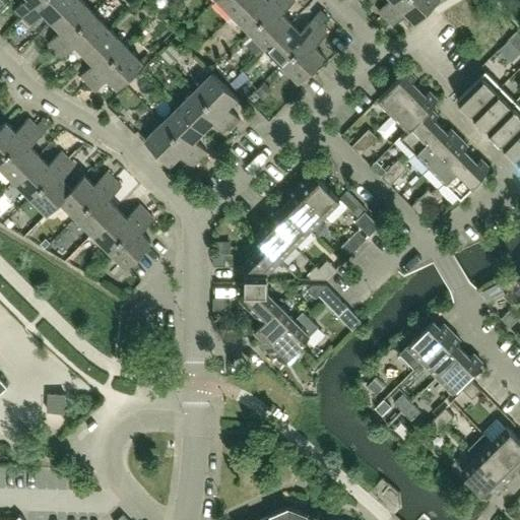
[(22,17),(39,0),(24,0),(15,10),(22,17)]
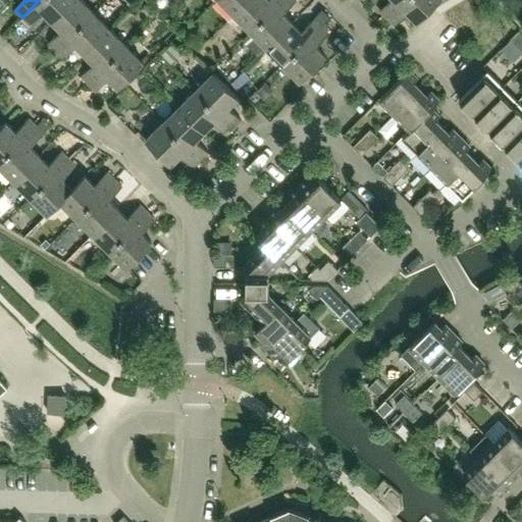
[(52,20),(72,0),(39,0),(22,17),(30,24),(43,12),(52,20)]
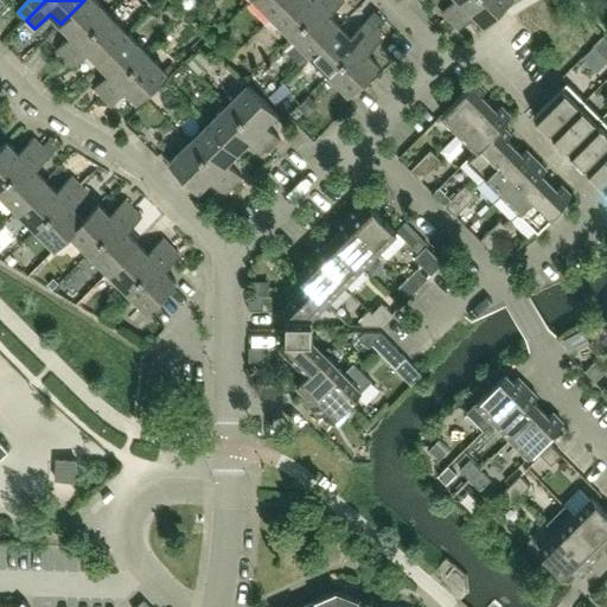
[(64,58),(109,14),(94,0),(84,0),(61,24),(71,34),(56,50),(64,58)]
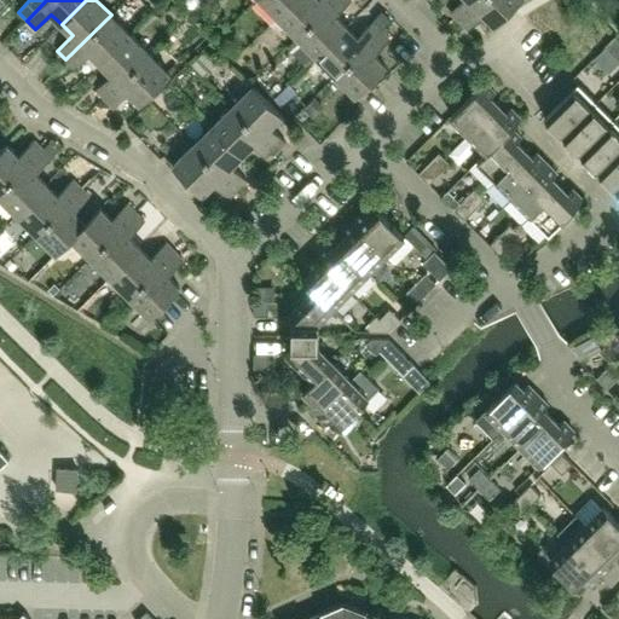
[(260,0),(277,17),(294,0),(260,0)]
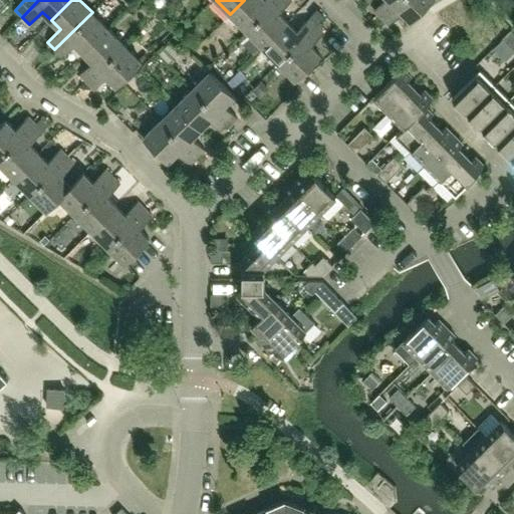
[(247,30),(277,0),(244,0),(230,14),(247,30)]
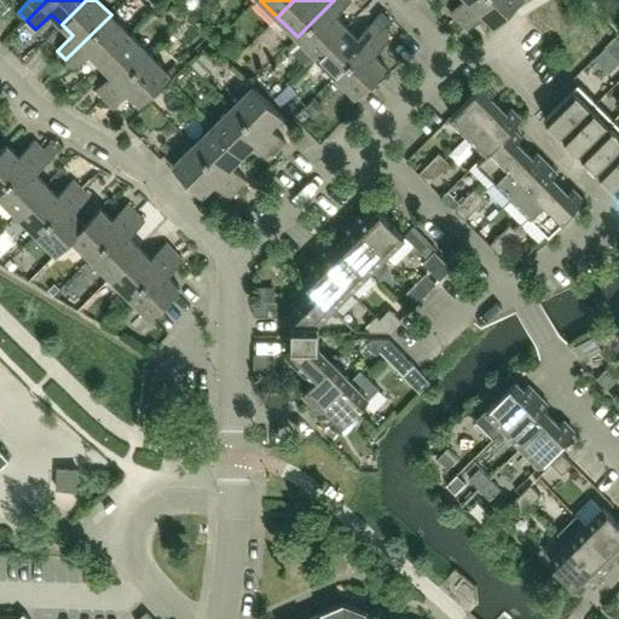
[(317,57),(346,27),(335,16),(351,1),(350,0),(334,0),(298,36),(317,57)]
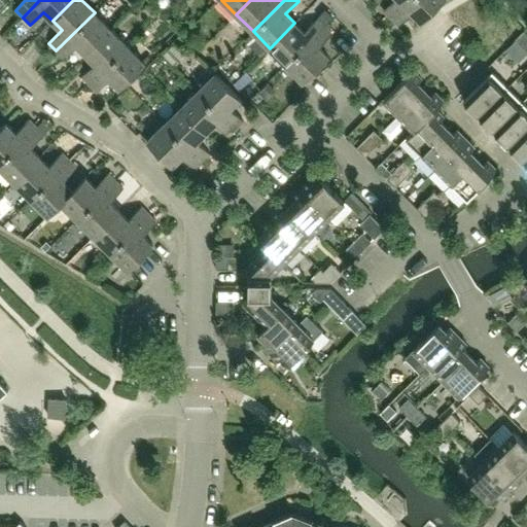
[(391,19),(409,0),(393,0),(383,10),(391,19)]
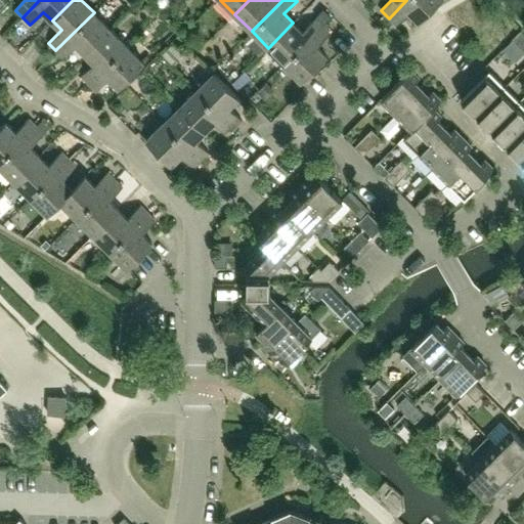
[(419,23),(440,0),(406,0),(389,18),(396,26),(408,12),(419,23)]
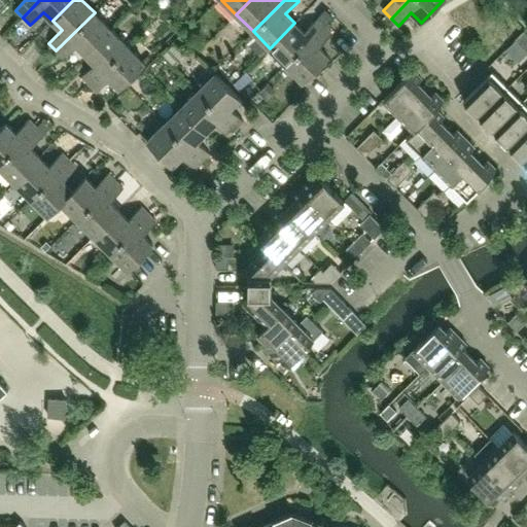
[(85,55),(111,30),(95,12),(56,50),(63,59),(76,45),(85,55)]
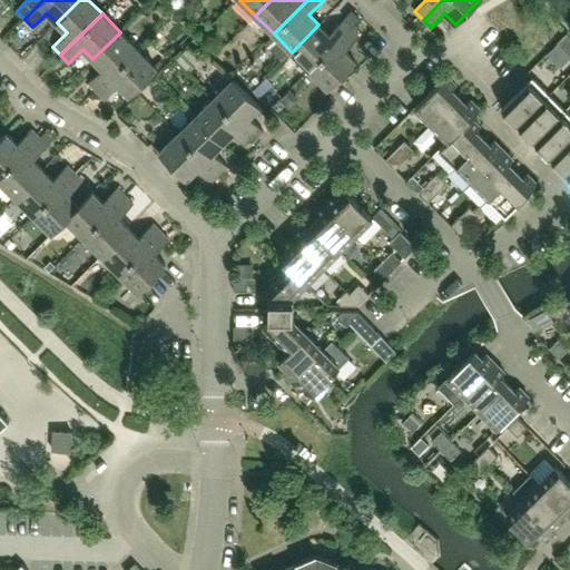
[(310,70),(351,29),(343,20),(328,35),(318,25),(292,52),(310,70)]
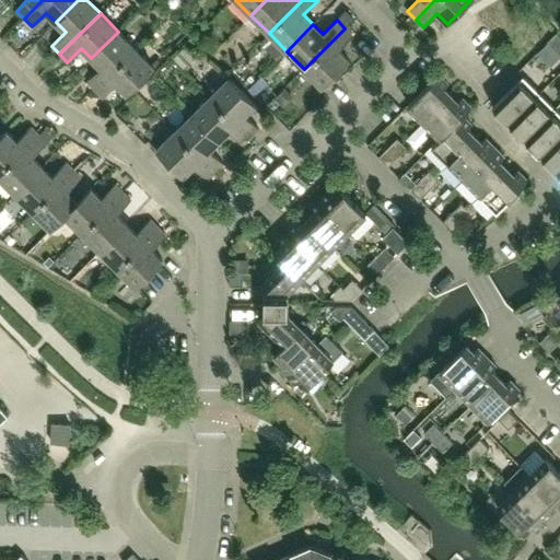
[(323,88),(349,60),(339,50),(352,36),(345,28),(304,69),(323,88)]
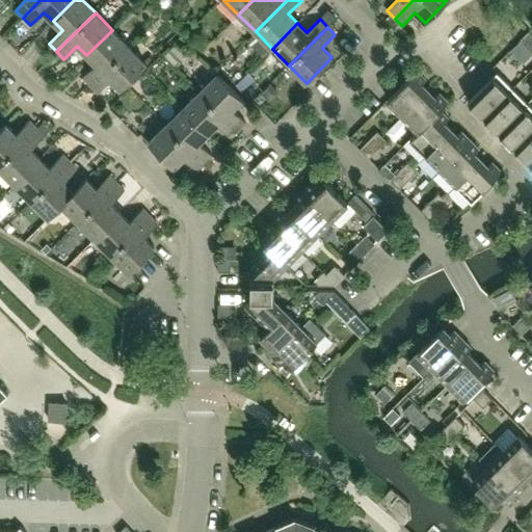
[(89,85),(129,47),(112,30),(86,55),(96,64),(82,77),(89,85)]
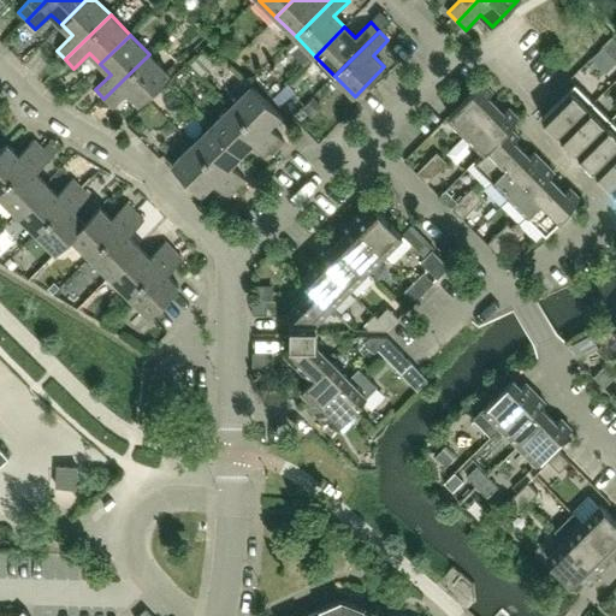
[(615,39),(614,36),(602,47),(615,61),(615,39)]
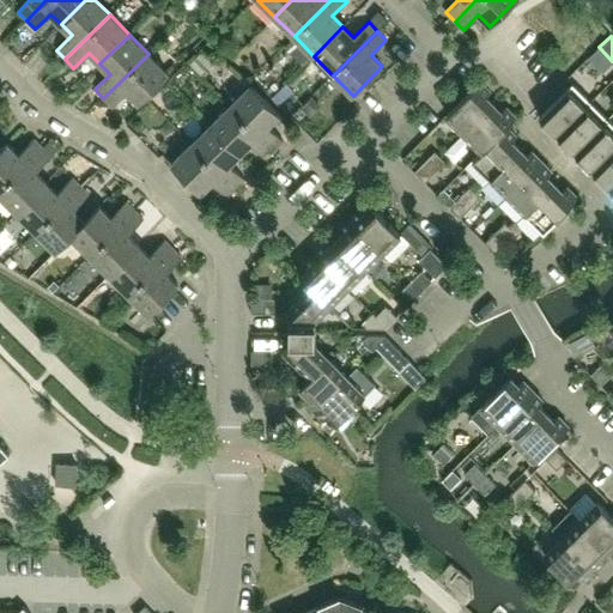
[(595,52),(576,73),(590,86),(610,65),(595,52)]
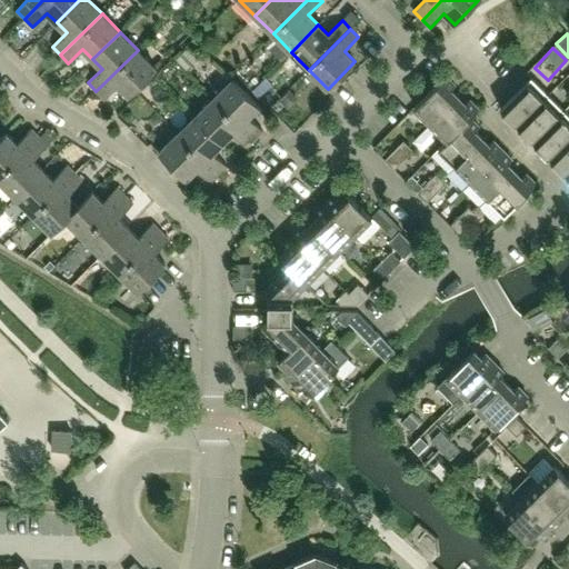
[(187,49),(176,59),(189,72),(200,62),(187,49)]
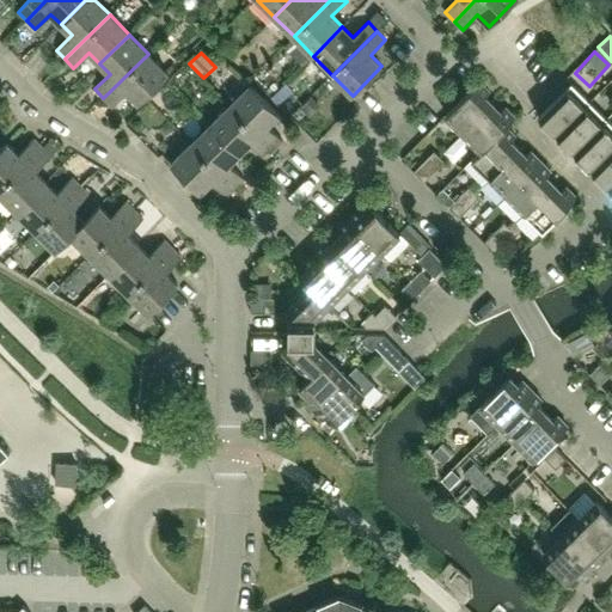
[(139,103),(169,74),(148,54),(103,98),(104,98),(106,102),(112,106),(127,91),(139,103)]
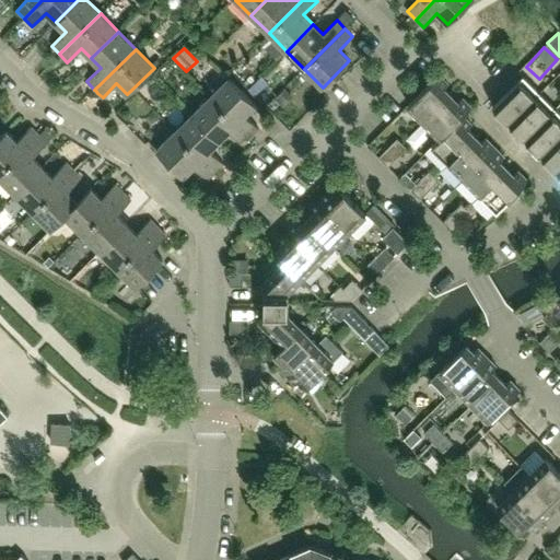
[(424,121),(451,95),(444,89),(448,84),(439,74),(408,105),(424,121)]
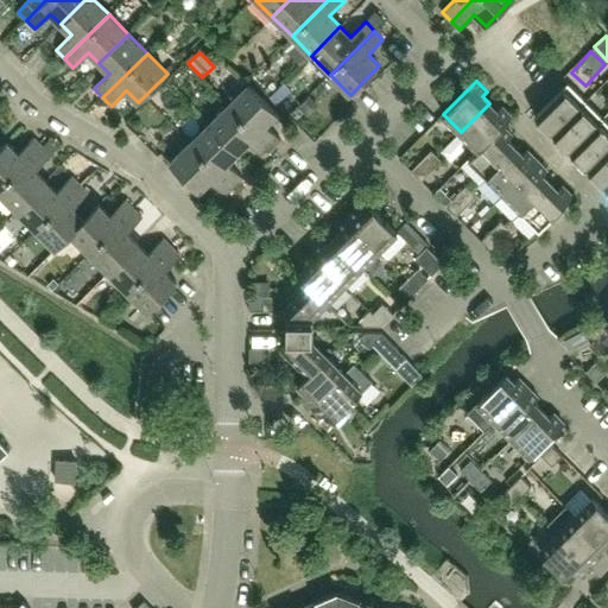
[(284,83),(268,96),(274,103),(290,89),(284,83)]
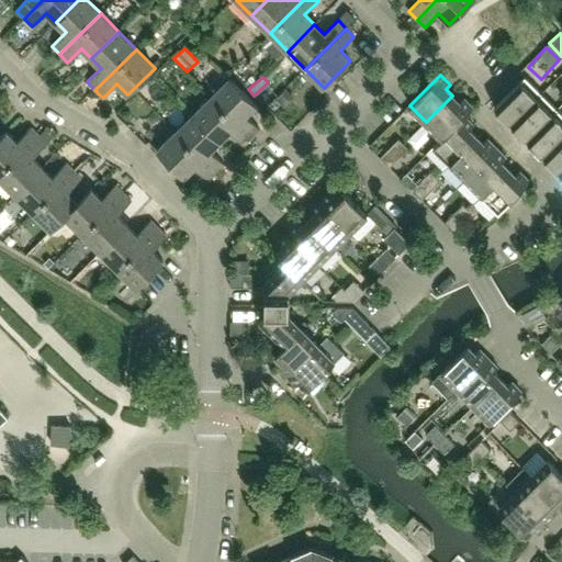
[(510,124),(541,93),(525,77),(494,108),(510,124)]
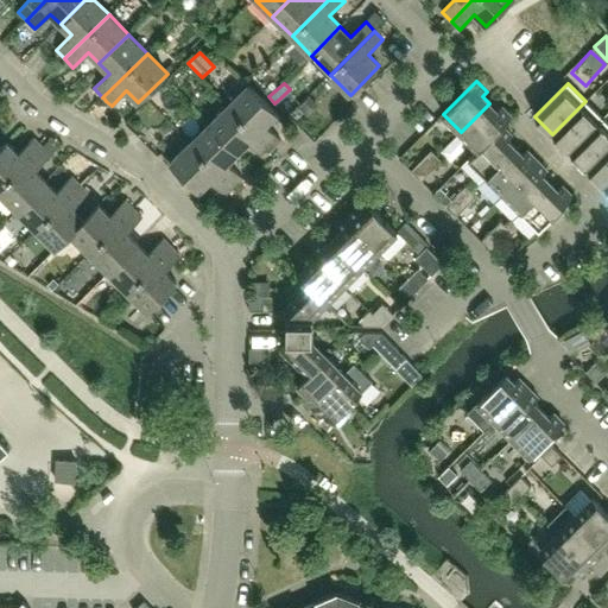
[(277,113),(248,84),(228,105),(272,149),(280,140),(266,125),(277,113)]
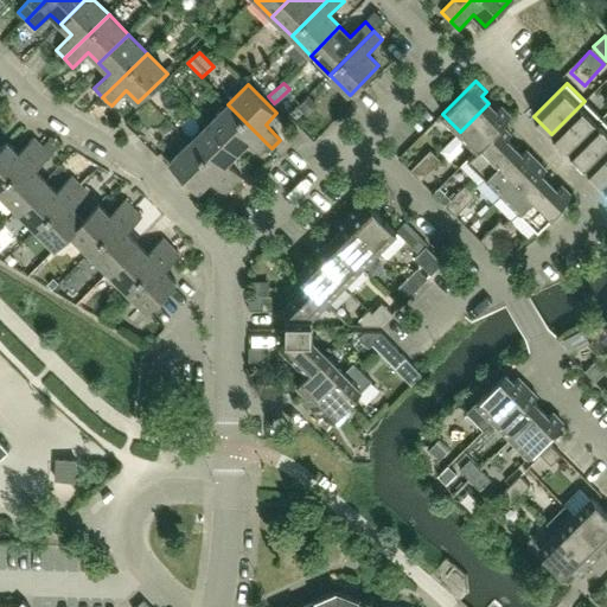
[(310,95),(298,107),(305,115),(318,102),(310,95)]
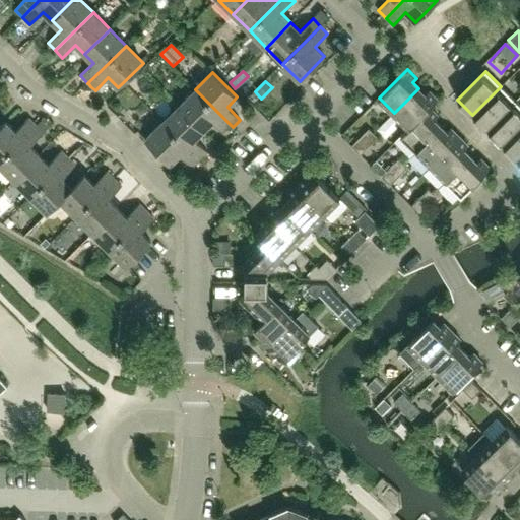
[(488,129),(516,102),(501,86),(472,115),(488,129)]
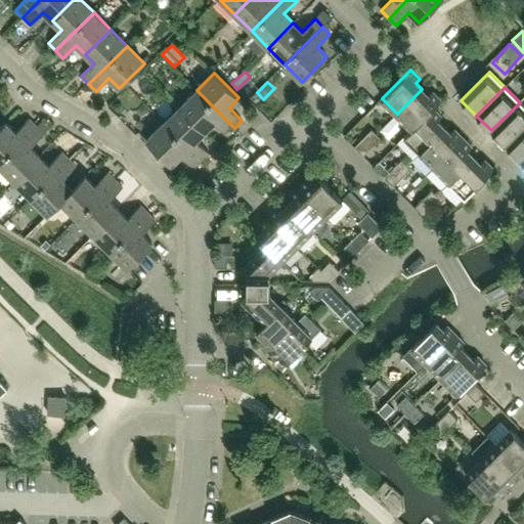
[(433,108),(441,101),(432,92),(428,95),(422,89),(397,114),(411,128),(412,129),(433,108)]
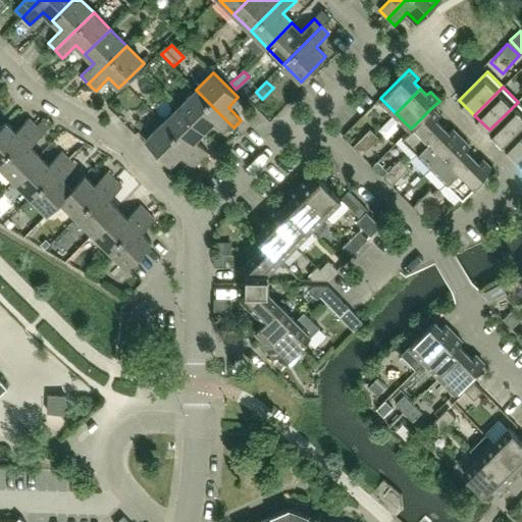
[(233,127),(196,90),(179,106),(204,131),(213,122),(226,135),(233,127)]
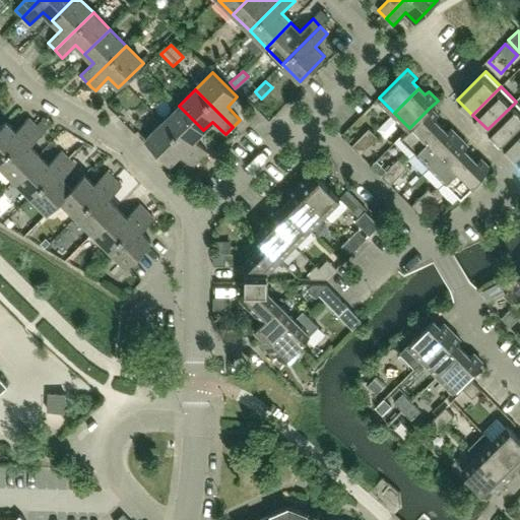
[(503,144),(519,126),(519,105),(516,102),(488,129),(503,144)]
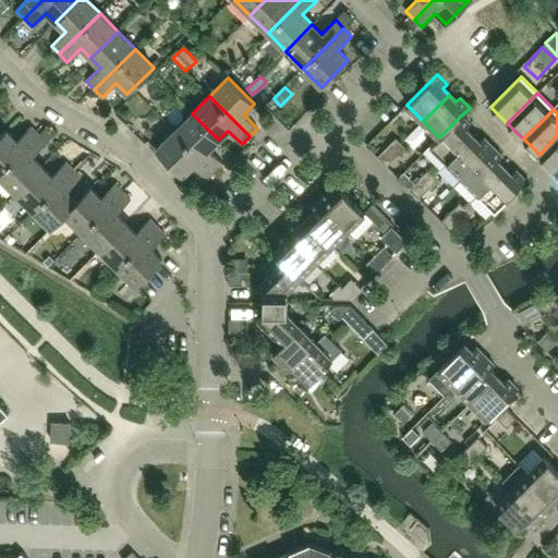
[(218,140),(192,113),(174,131),(215,171),(222,164),(208,149),(218,140)]
